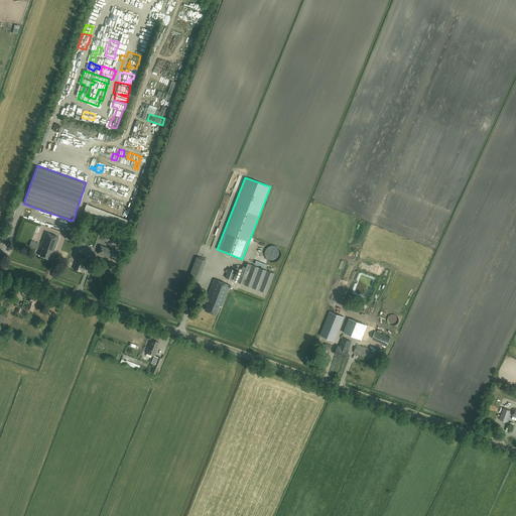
[(107,216),(108,212),(87,203),(85,207),(107,216)]
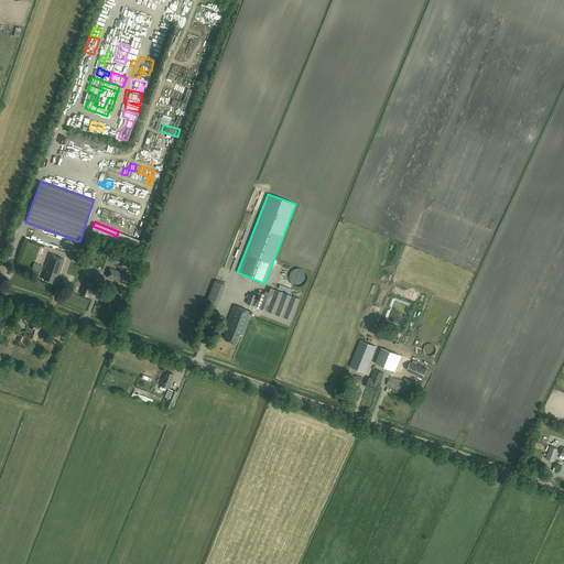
[(60,273),(64,259),(51,255),(47,261),(49,261),(47,264),(46,263),(43,272),(45,273),(43,280),(53,283),(55,277),(57,278),(58,273),(60,273)]
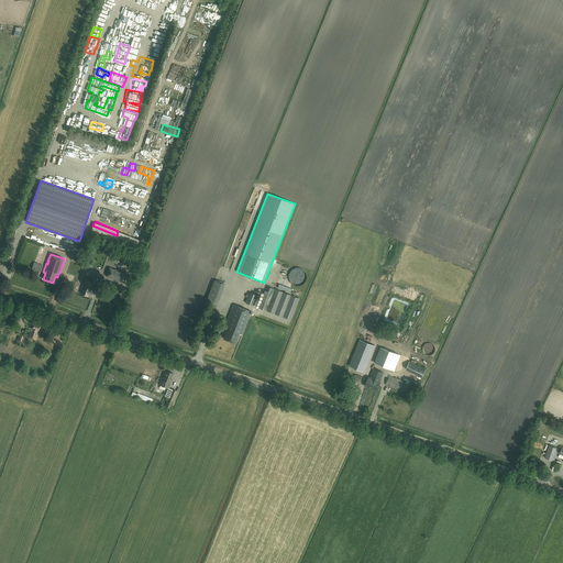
[(109,267),(107,276),(124,283),(128,274),(109,267)]
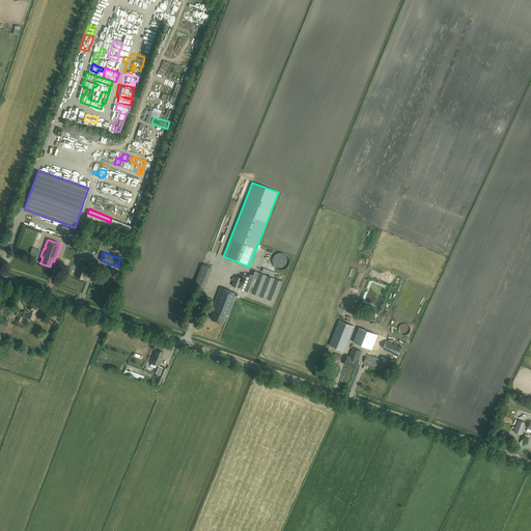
[(274,268),(276,269),(279,270),(282,270),(285,269),(287,267),(288,264),(288,261),(288,258),(286,256),(284,254),(281,253),(278,254),(276,255),(274,257),(272,259),(272,262),(273,264),(274,268)]
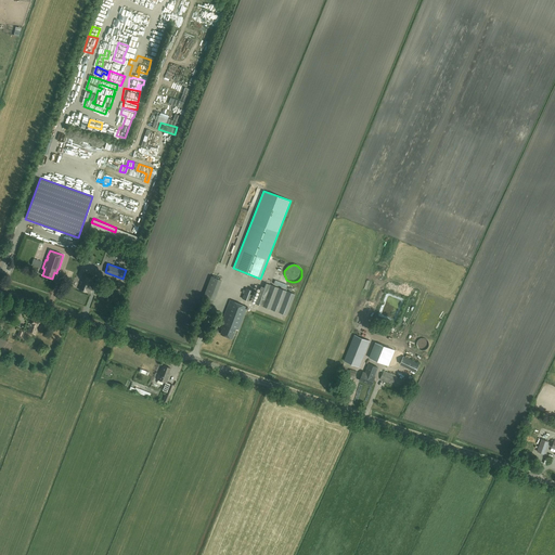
[(78,288),(82,291),(87,292),(91,294),(93,286),(91,285),(94,276),(85,272),(80,282),(81,282),(78,288)]
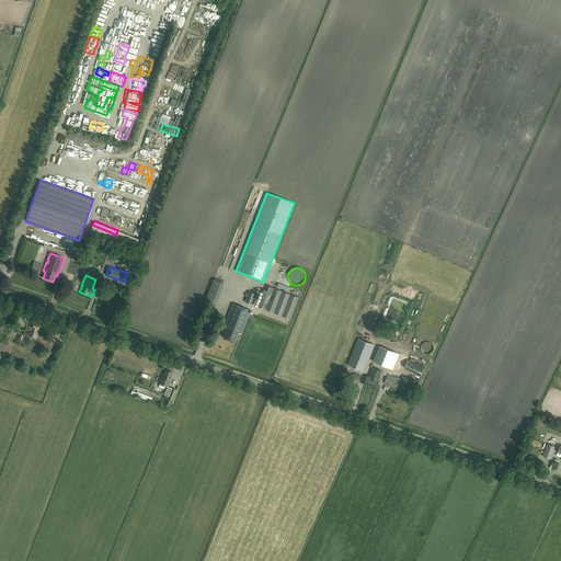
[(268,302),(260,299),(258,307),(289,319),(298,297),(274,288),(268,302)]
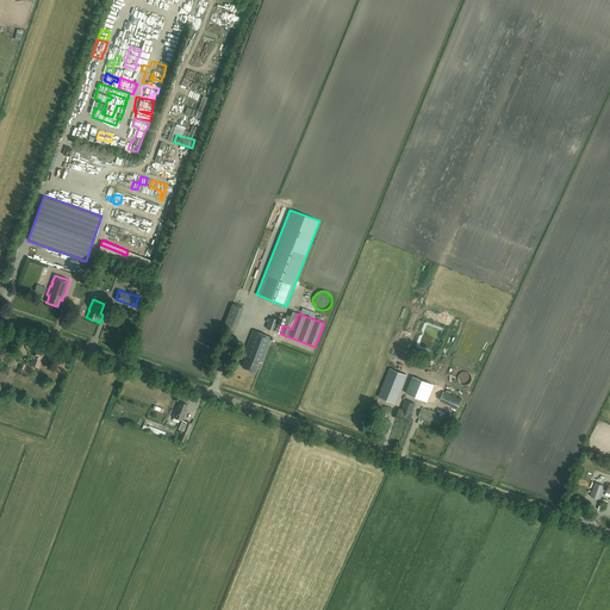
[(274,331),(278,319),(271,317),(266,328),(274,331)]
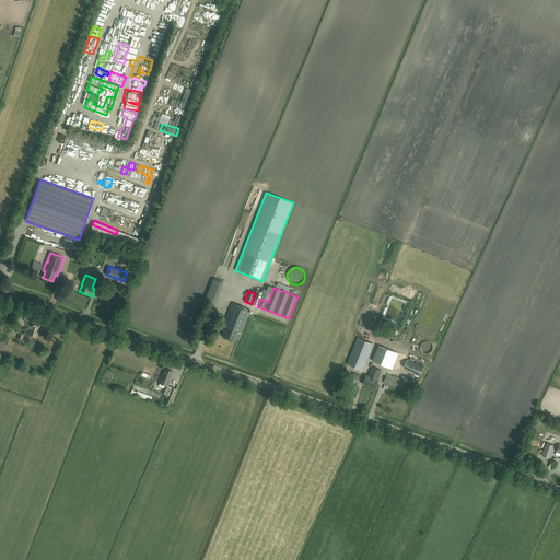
[(223,326),(224,327),(223,330),(224,331),(222,337),(234,341),(237,331),(241,333),(249,310),(232,303),(223,326)]
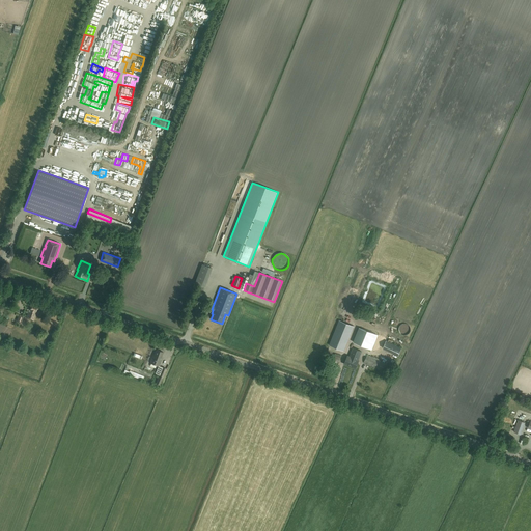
[(33,319),(38,307),(31,305),(26,317),(33,319)]
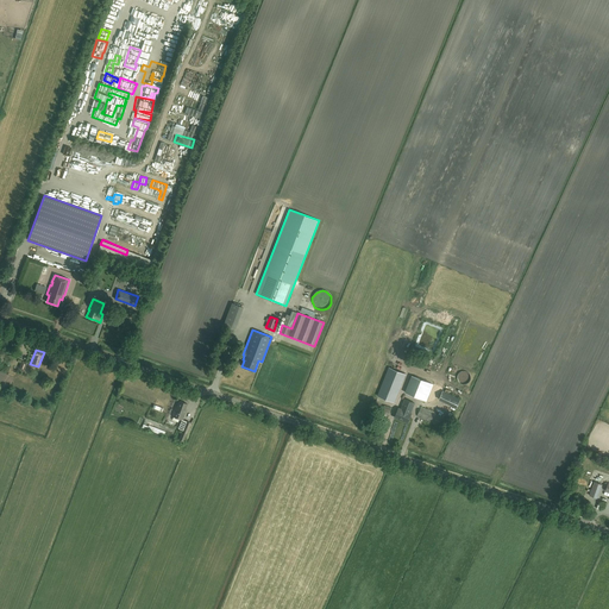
[(378,396),(395,402),(407,374),(390,366),(378,396)]
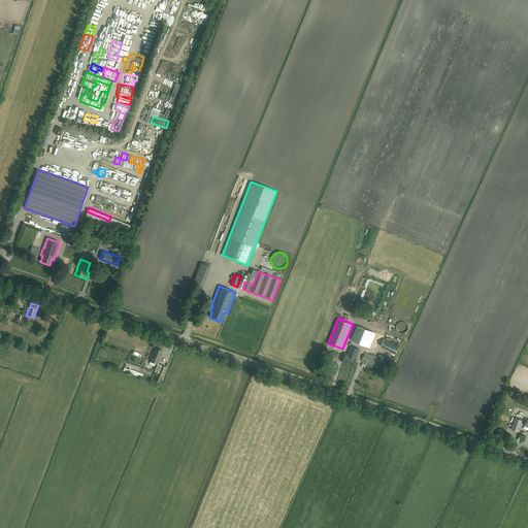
[(357,326),(352,340),(368,348),(373,333),(357,326)]
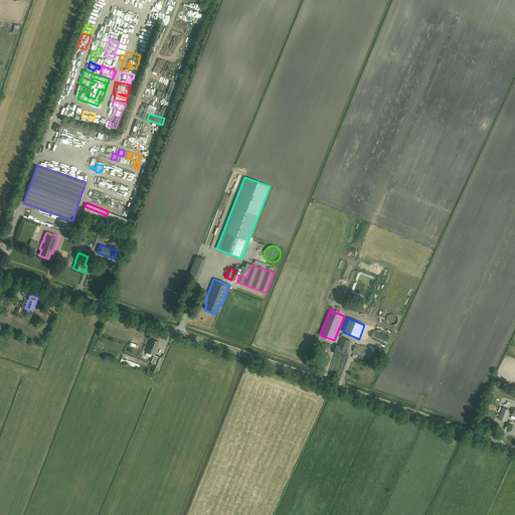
[(348,349),(351,341),(342,337),(339,345),(337,344),(334,353),(345,357),(348,349)]
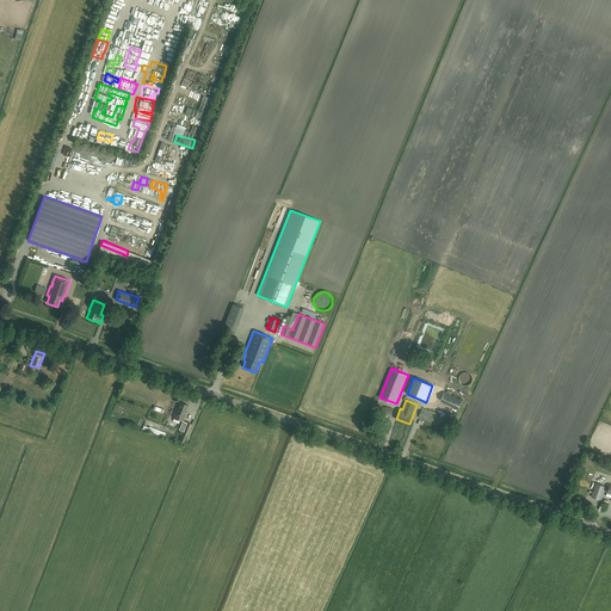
[(173,418),(183,421),(186,412),(185,411),(187,405),(180,402),(178,408),(177,407),(173,418)]
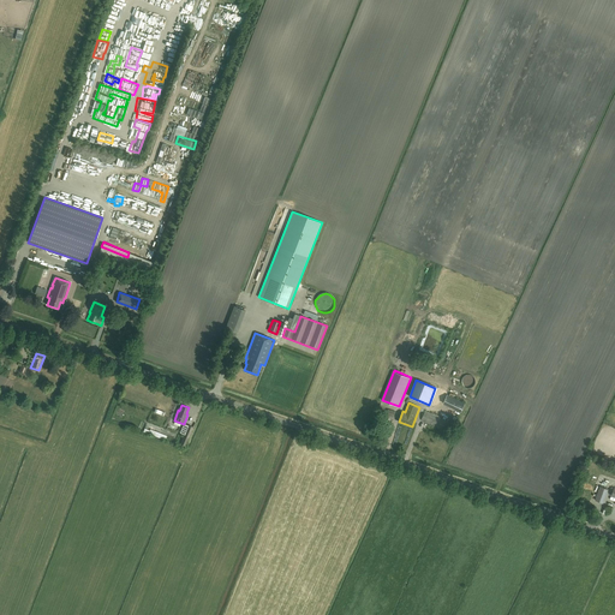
[(445,431),(449,422),(425,411),(421,421),(445,431)]
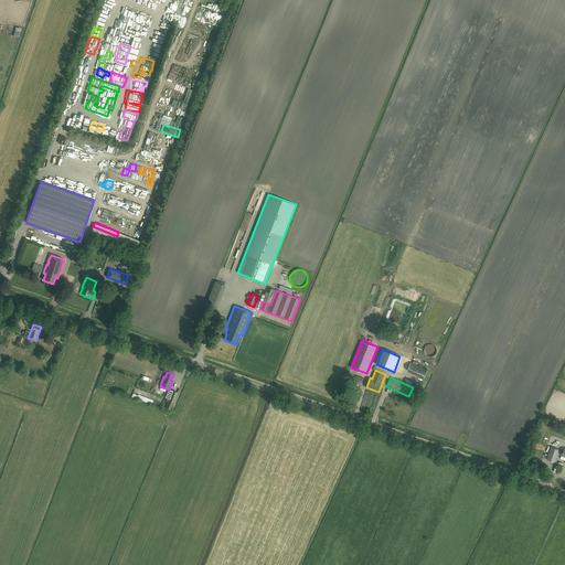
[(170,409),(177,392),(173,391),(166,407),(170,409)]
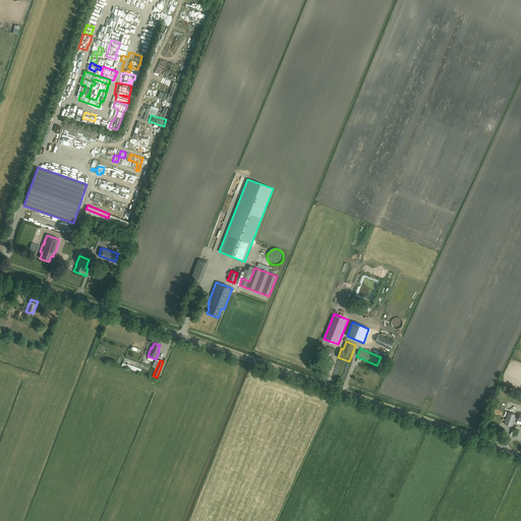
[(121,365),(126,367),(140,372),(141,369),(127,363),(123,361),(121,365)]
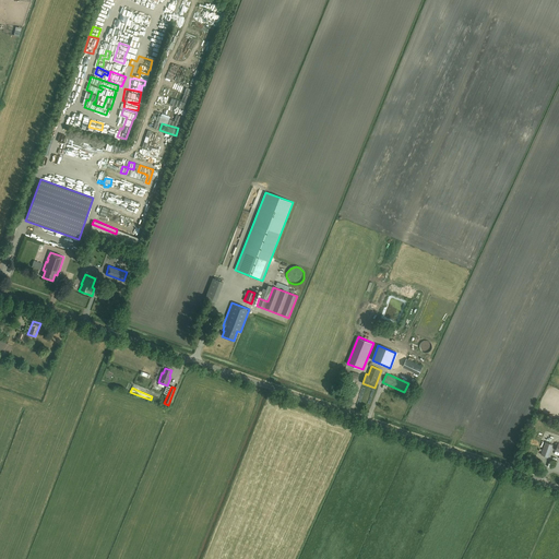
[(546,442),(542,454),(548,458),(552,444),(546,442)]
